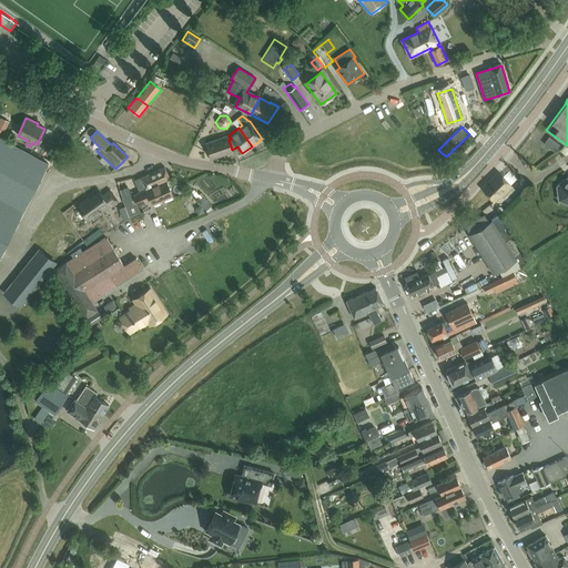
[(46,134),(39,142),(44,146),(50,139),(46,134)]
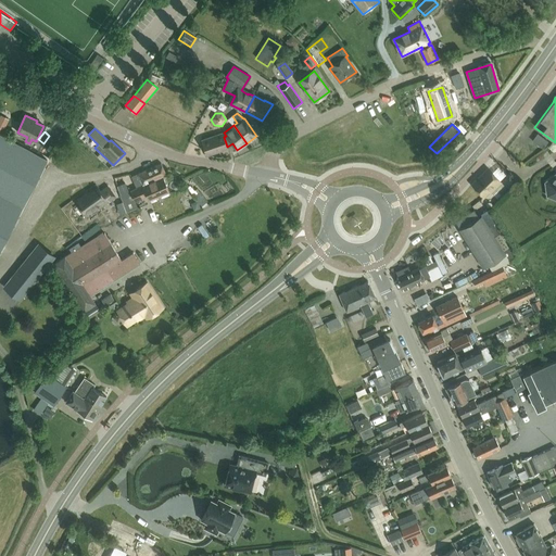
[(227,147),(224,137),(223,134),(201,140),(206,155),(227,148),(227,147)]
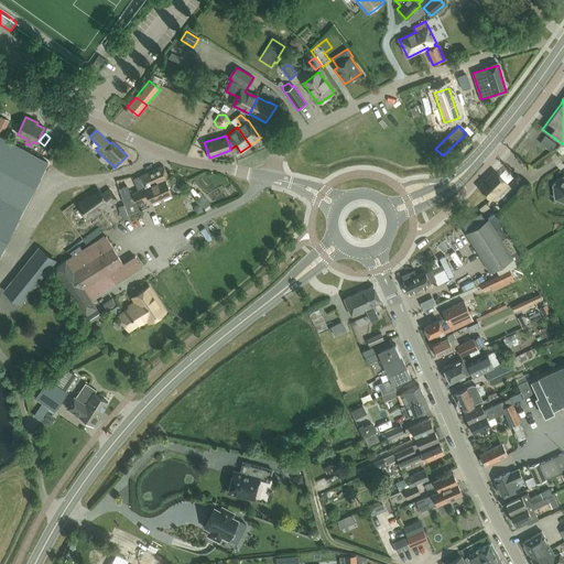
[(551,151),(556,144),(545,136),(540,143),(550,151),(551,151)]
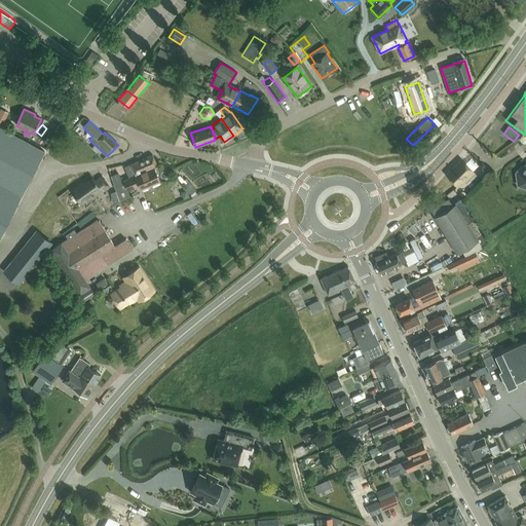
[(0,235),(44,151),(0,127),(0,235)]
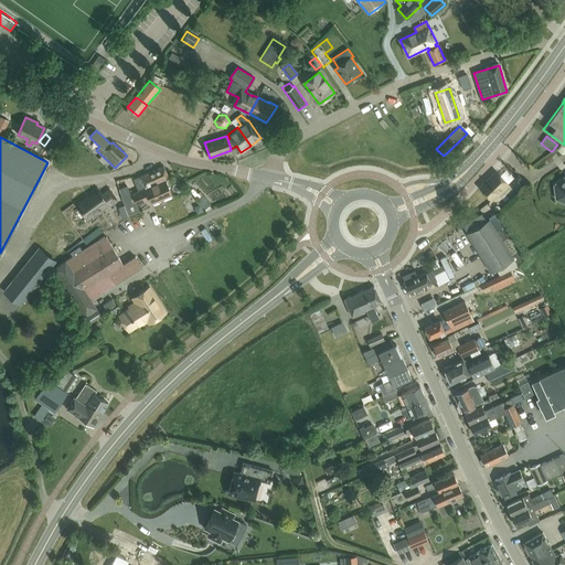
[(60,171),(63,163),(57,160),(53,168),(60,171)]
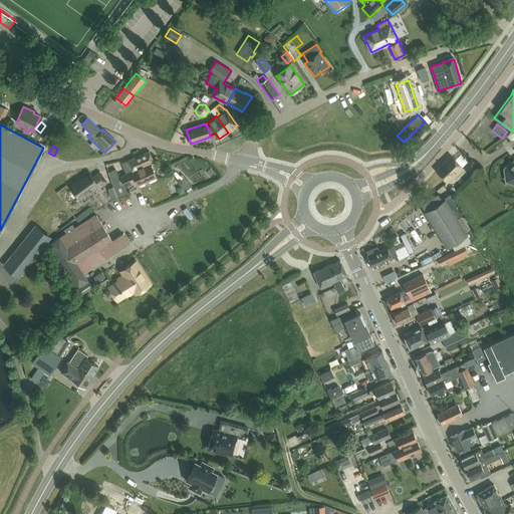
[(154,162),(153,162),(149,152),(121,164),(126,174),(150,164),(154,162)]
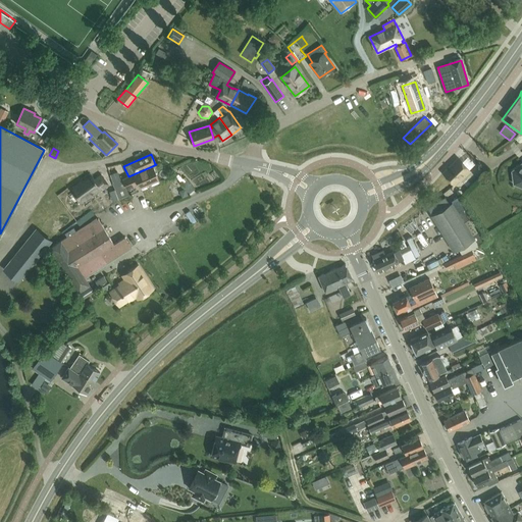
[(458,158),(442,173),(455,186),(459,181),(460,183),(471,172),(458,158)]
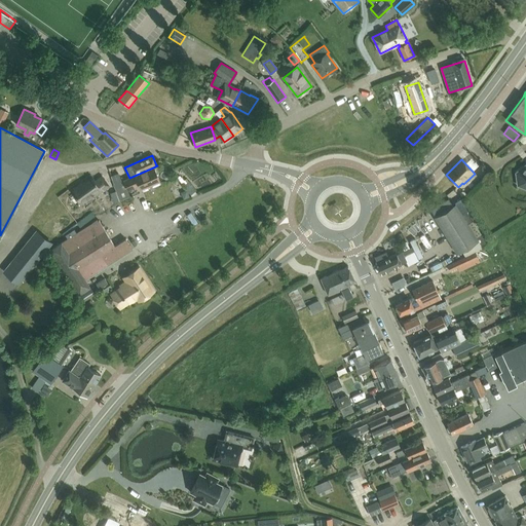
[(525,163),(515,173),(517,186),(525,189),(525,163)]
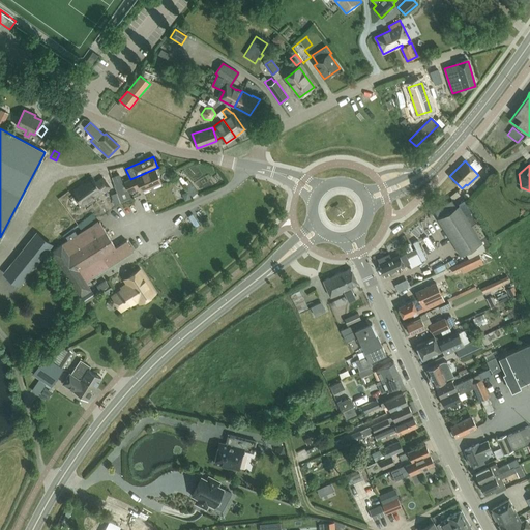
[(154,169),(130,179),(124,182),(128,192),(140,186),(142,190),(149,188),(148,187),(152,185),(152,186),(160,182),(154,169)]
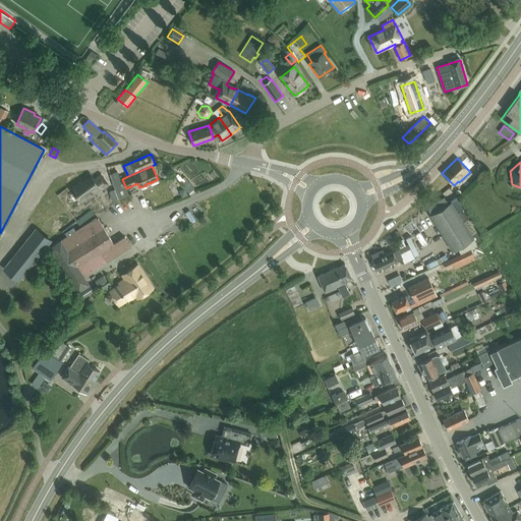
[(114,173),(110,174),(113,182),(120,180),(117,172),(114,173)]
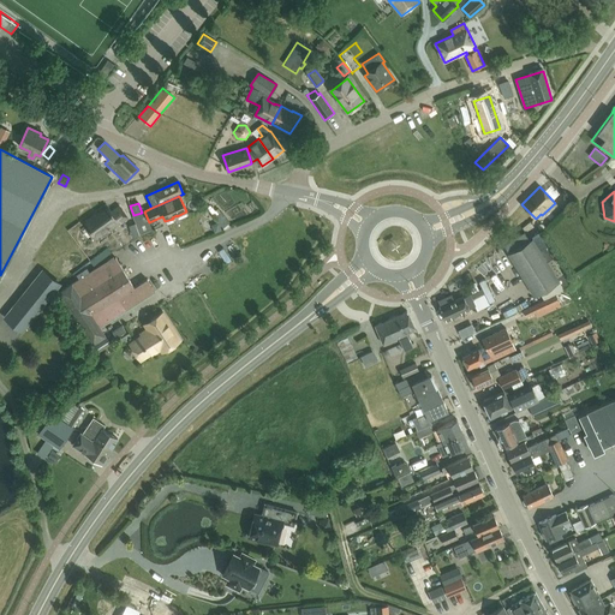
[(83,222),(94,238),(102,232),(103,234),(118,222),(119,224),(127,218),(118,207),(111,212),(107,207),(93,218),(91,216),(83,222)]
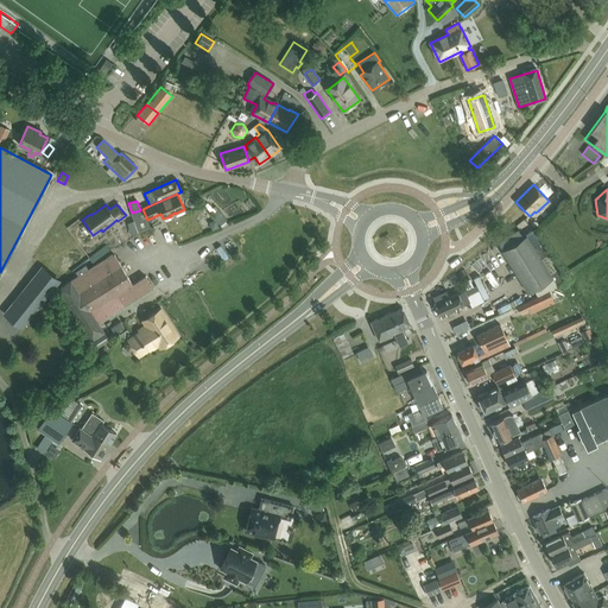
[(211,214),(220,226),(227,221),(219,209),(215,211),(209,206),(207,208),(211,214)]
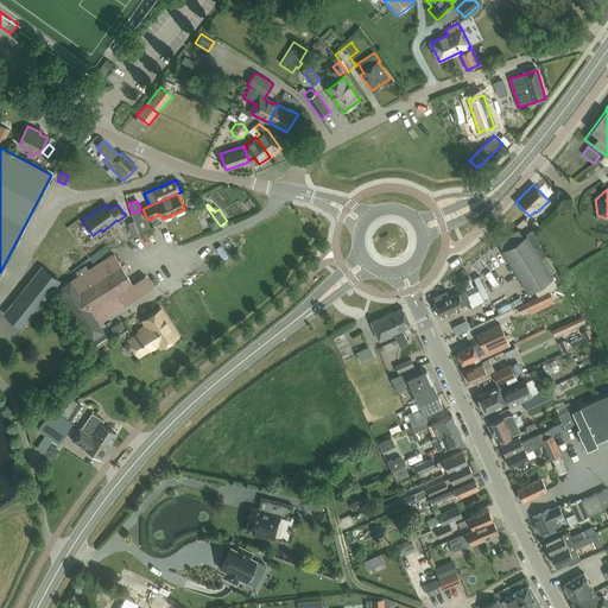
[(526,236),(502,251),(529,293),(552,278),(557,286),(563,283),(539,245),(534,247),(526,236)]
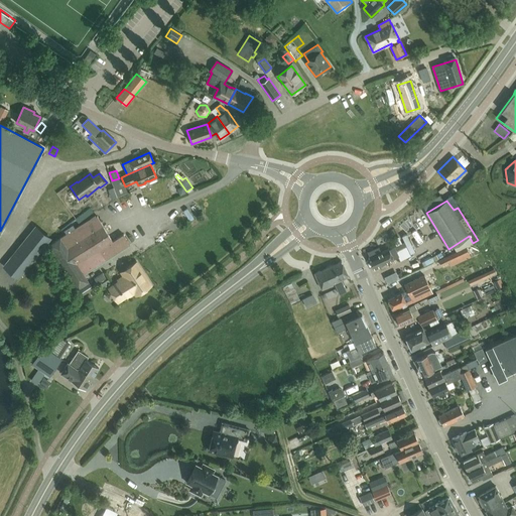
[(50,245),(78,289),(89,282),(84,274),(129,245),(123,234),(114,240),(97,215),(50,245)]
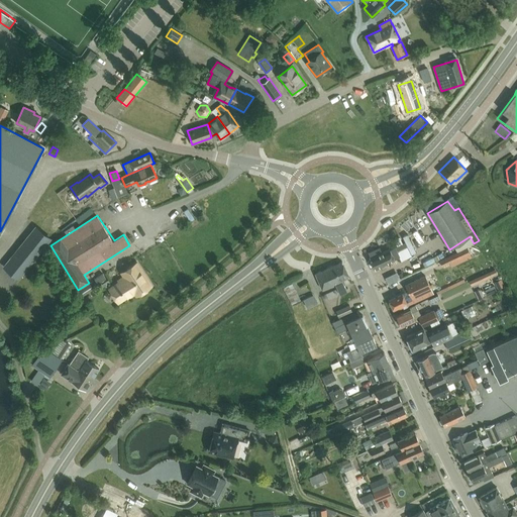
[(35,227),(12,256),(4,267),(18,279),(50,239),(35,227)]
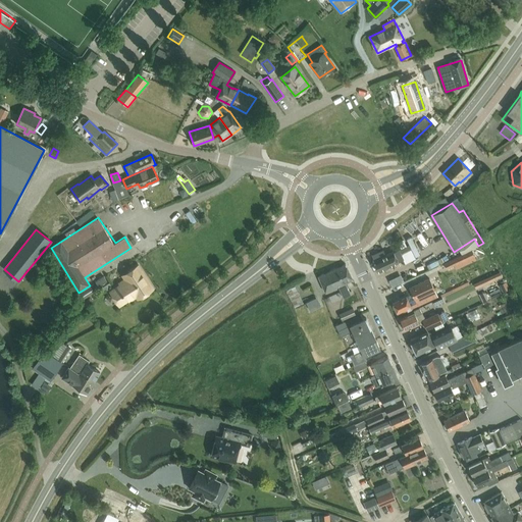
[(56,241),(58,233),(51,232),(50,240),(56,241)]
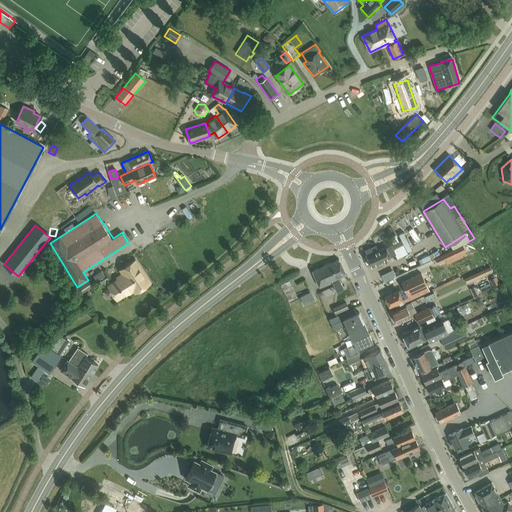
[(403,232),(398,235),(407,253),(412,250),(403,232)]
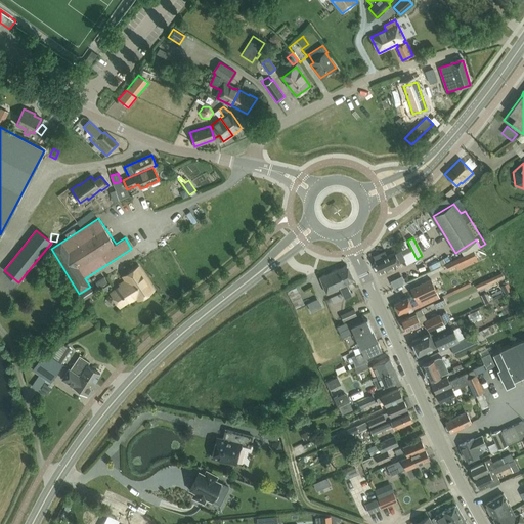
[(381,253),(373,257),(376,262),(374,262),(379,272),(404,260),(400,251),(383,259),(381,253)]
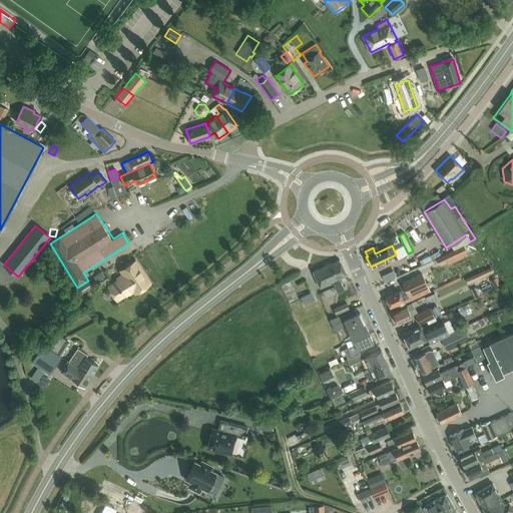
[(340,260),(331,264),(335,272),(330,274),(335,288),(337,294),(345,290),(340,279),(347,276),(340,260)]
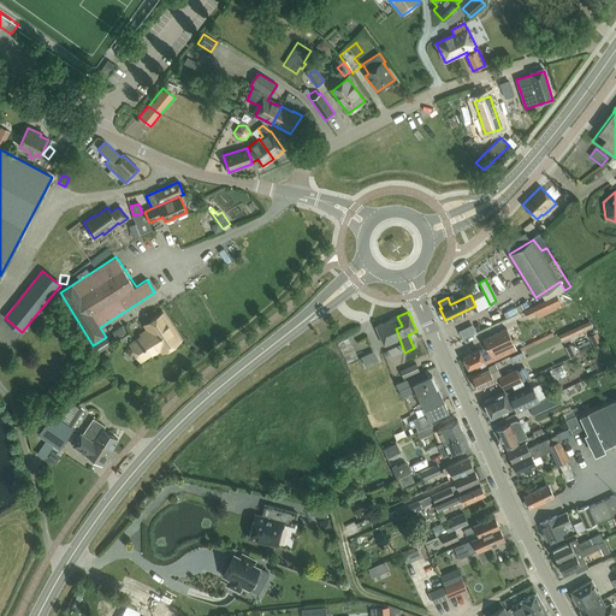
[(141,335),(142,337),(130,344),(141,360),(154,351),(155,354),(160,350),(163,353),(181,341),(163,314),(144,325),(148,330),(141,335)]
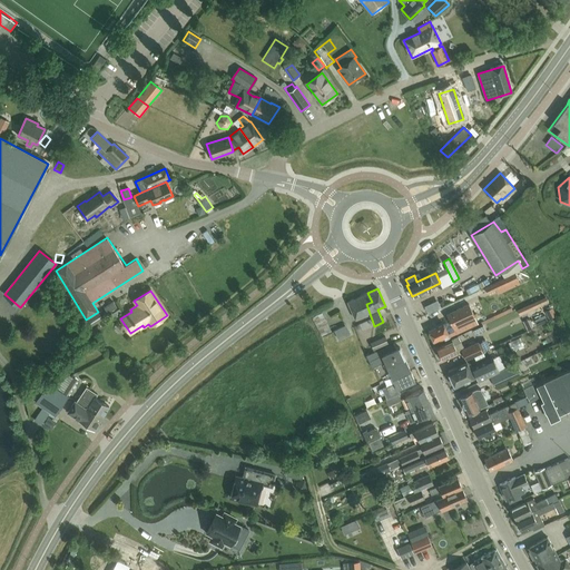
[(372,302),(367,293),(347,302),(355,320),(369,314),(372,320),(366,304),(372,302)]
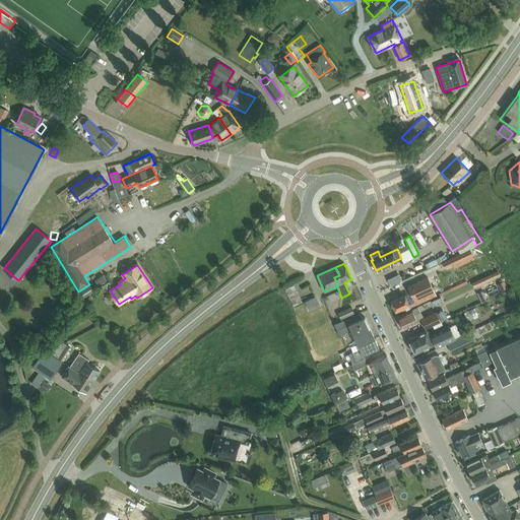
[(498,271),(471,283),(474,288),(500,276),(498,271)]
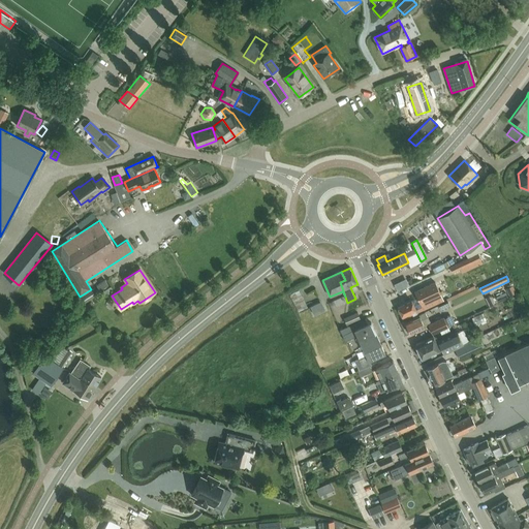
[(104,279),(99,282),(102,288),(109,285),(104,279)]
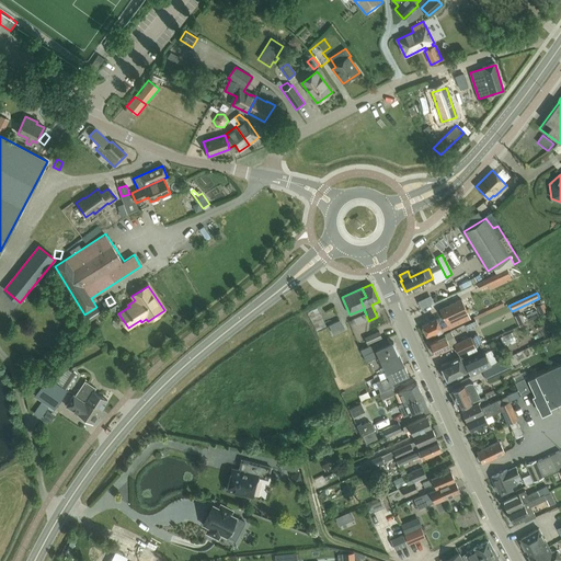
[(443,317),(436,319),(442,332),(470,319),(461,299),(439,310),(443,317)]
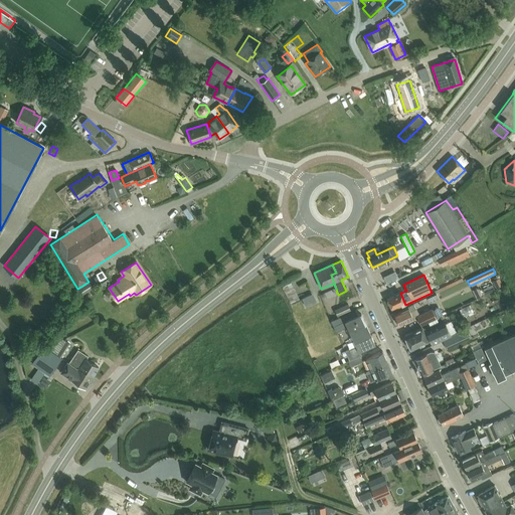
[(89,283),(78,290),(82,296),(93,289),(89,283)]
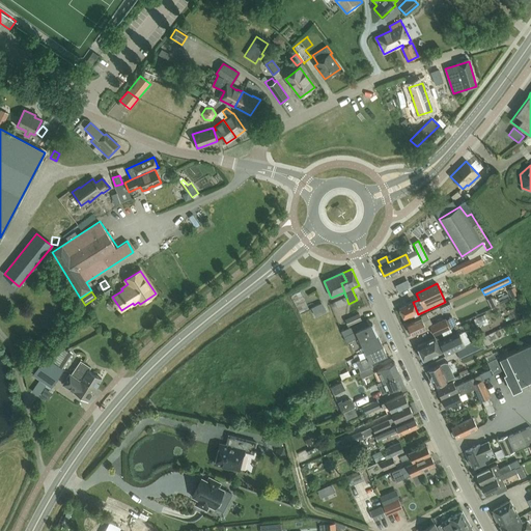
[(300,291),(290,297),(299,313),(308,309),(300,291)]
